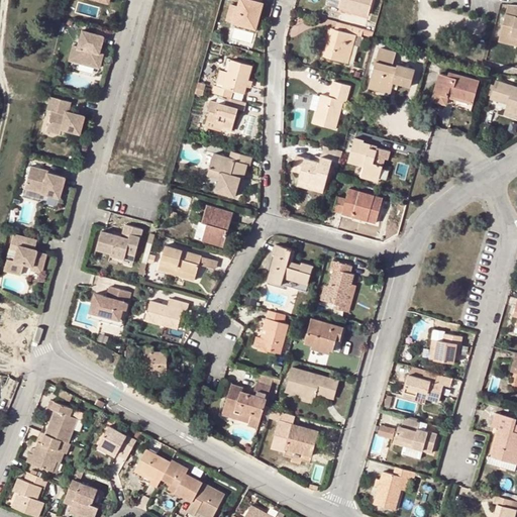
[(233,24),(255,30),(263,3),(262,3),(262,0),(239,0),(236,14),(233,24)]
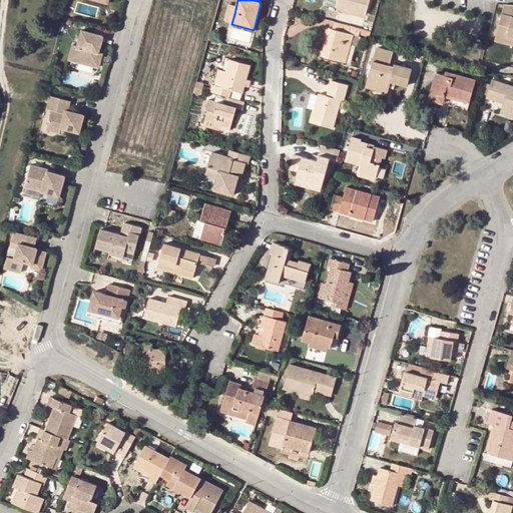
[(338,0),(336,7),(365,16),(369,0),(338,0)]
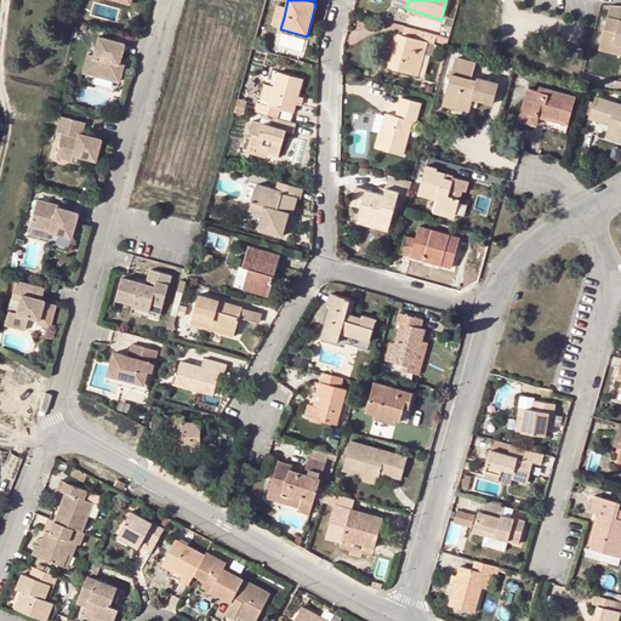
[(620,6),(609,5),(598,50),(620,55),(620,6)]
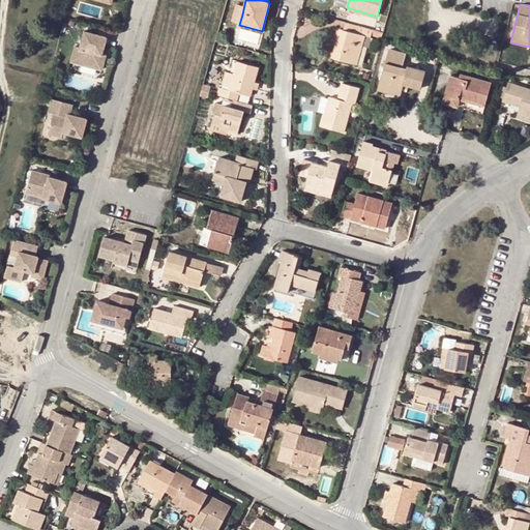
[(231,23),(239,25),(242,15),(234,12),(231,23)]
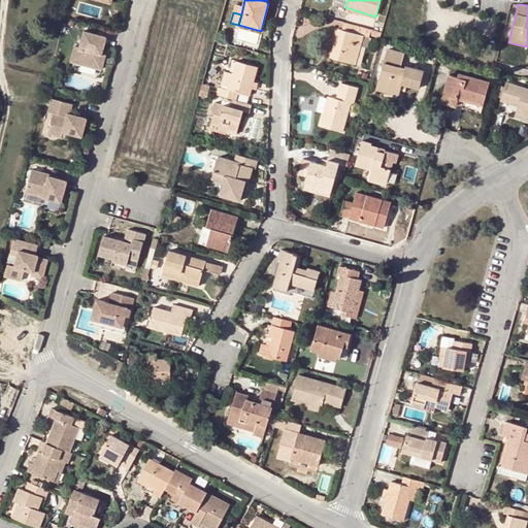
[(358,26),(342,22),(340,30),(355,34),(358,26)]
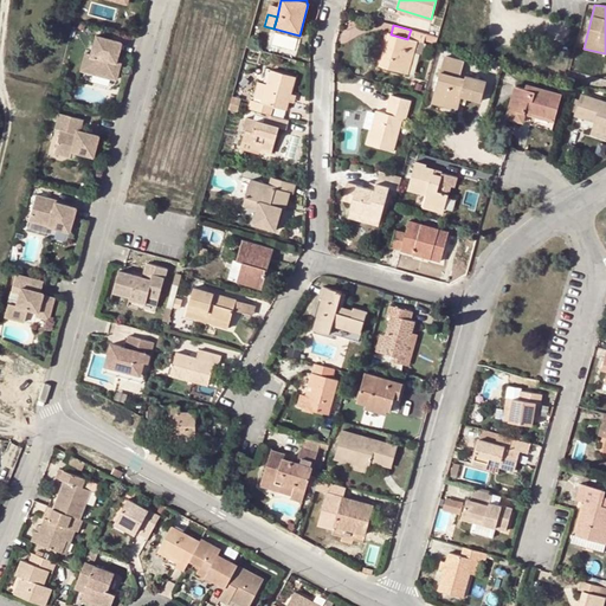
[(411,30),(407,39),(391,34),(388,33),(379,66),(407,75),(417,42),(423,43),(426,34),(411,30)]
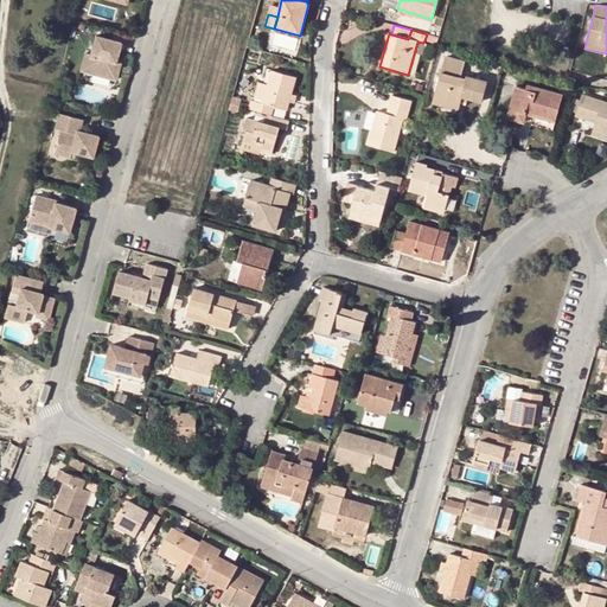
[(121,42),(96,34),(90,55),(84,53),(81,70),(116,80),(120,65),(115,64),(116,61),(121,42)]
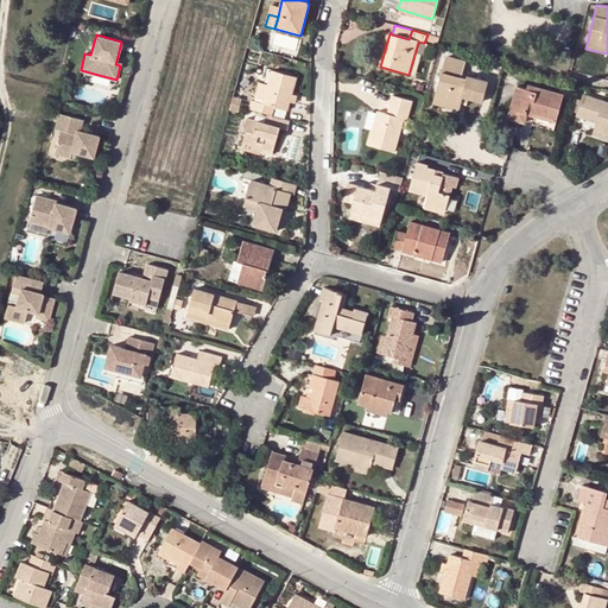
[(445,106),(447,100),(461,105),(461,102),(463,96),(468,97),(482,102),(487,82),(468,77),(467,80),(461,78),(466,63),(445,57),(432,102),(445,106)]
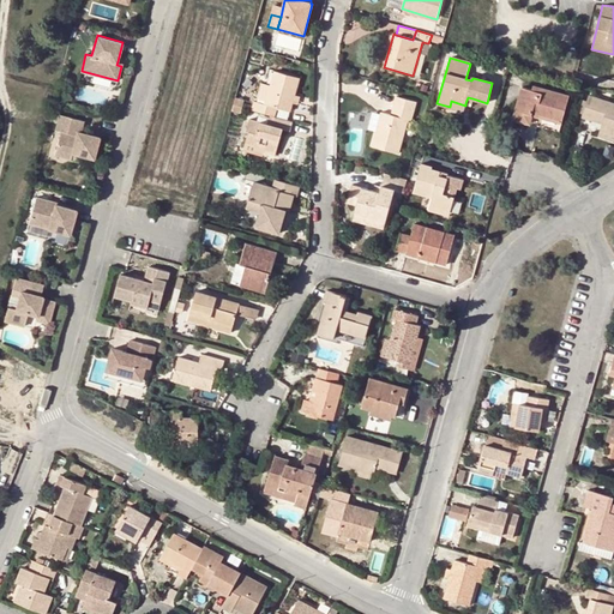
[(289,112),(292,103),(294,96),(299,79),(275,72),(271,86),(266,102),(265,106),(254,102),(252,110),(270,115),(275,118),(277,109),(289,112)]
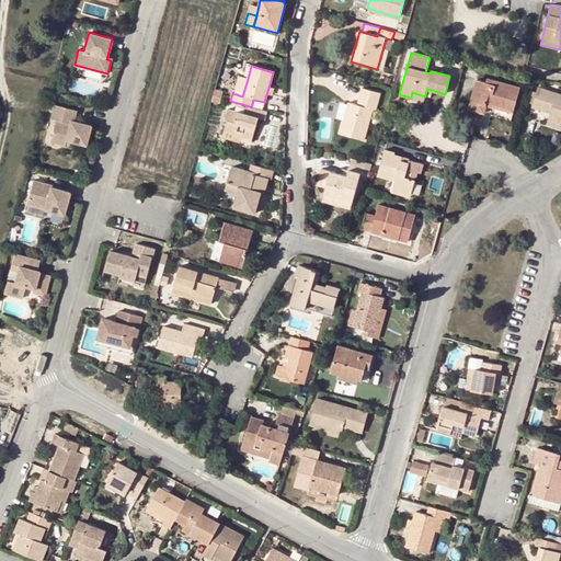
[(235,91),(243,93),(248,79),(239,77),(235,91)]
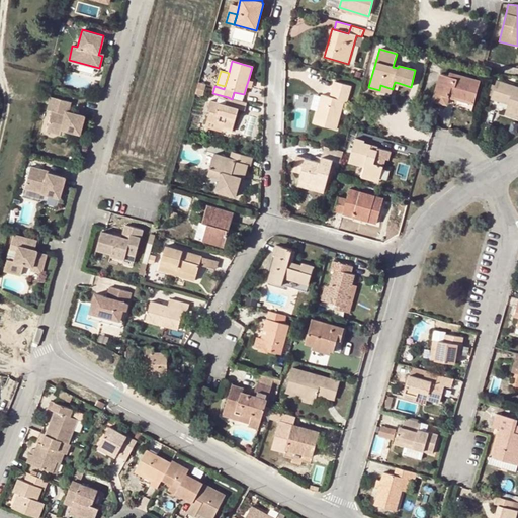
[(449,73),(448,76),(440,74),(433,101),(446,104),(448,97),(449,95),(475,101),(480,82),(449,73)]
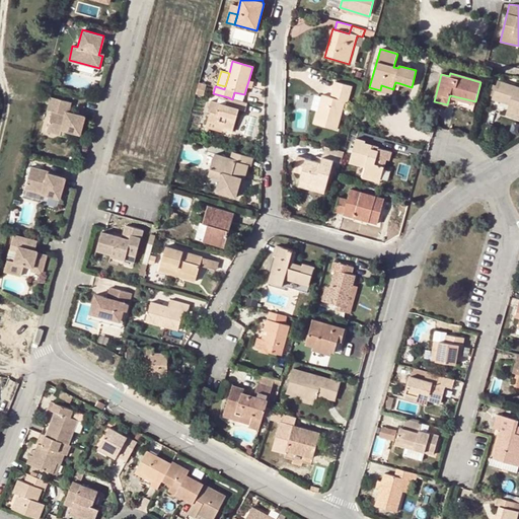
[(199,81),(197,89),(205,91),(207,83),(199,81)]
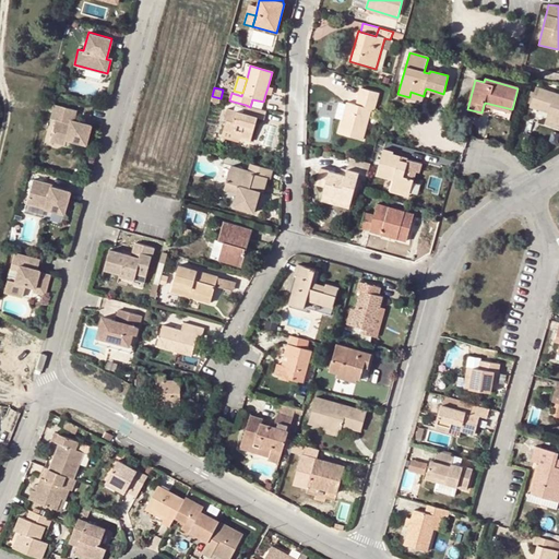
[(558,95),(535,87),(534,93),(530,104),(528,107),(534,108),(537,98),(551,103),(548,113),(546,120),(558,123),(558,95)]
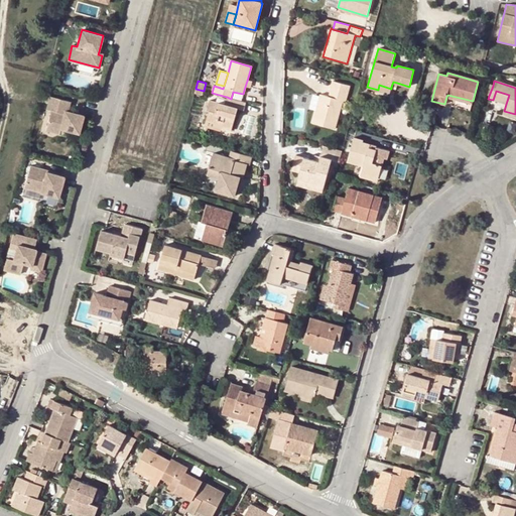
[(312,124),(335,130),(343,101),(345,101),(349,86),(333,82),(329,97),(319,95),(315,111),(312,124)]
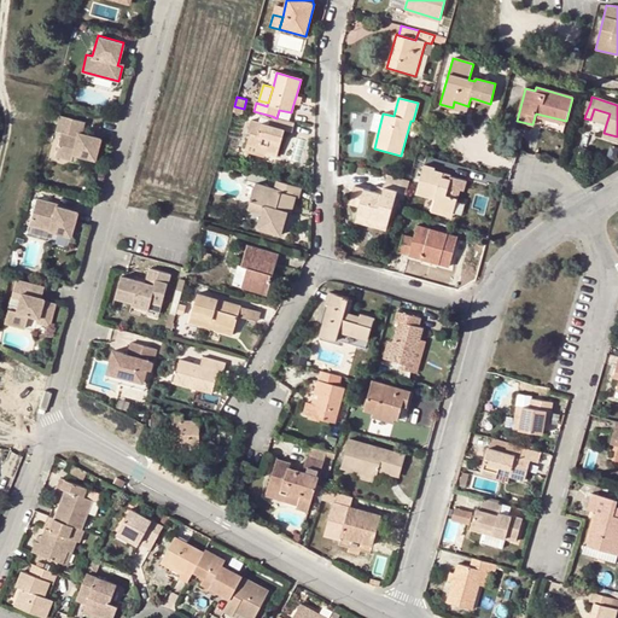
[(466,111),(468,106),(454,101),(453,108),(466,111)]
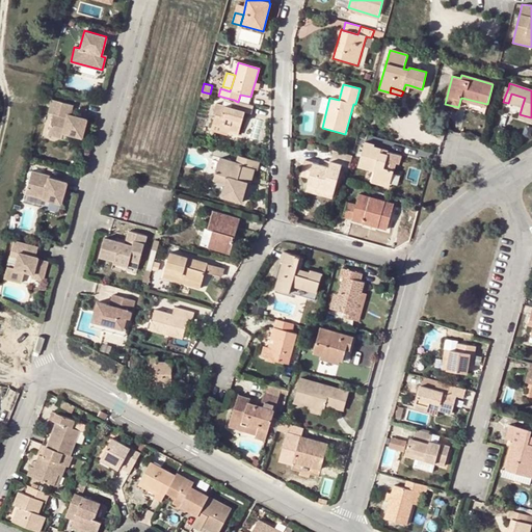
[(525,98),(511,94),(508,103),(522,107),(525,98)]
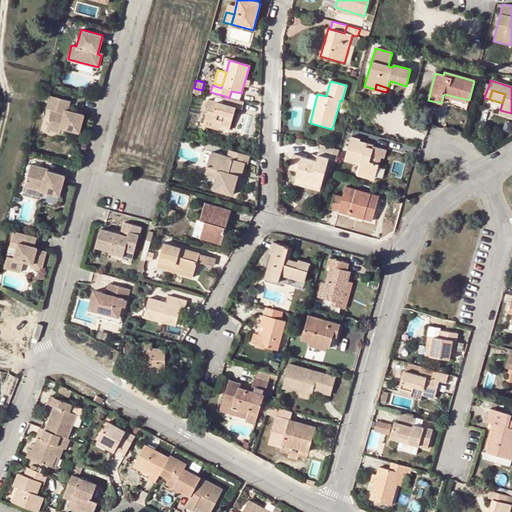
[(443,96),(454,100),(468,103),(469,100),(444,94),(443,96)]
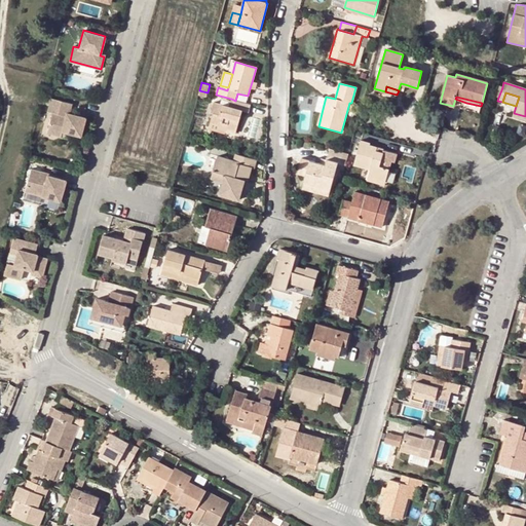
[(62,137),(64,133),(82,137),(86,118),(68,113),(70,103),(52,98),(48,112),(52,113),(47,133),(62,137)]
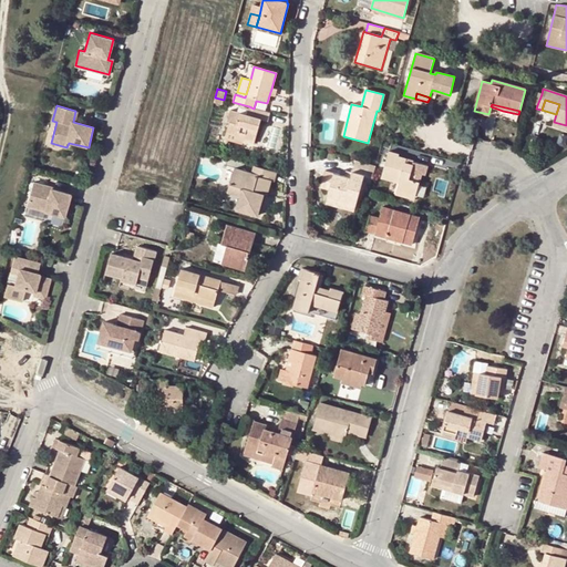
[(239,132),(245,134),(243,141),(254,144),(260,121),(268,122),(270,113),(254,109),(249,106),(247,115),(230,111),(227,123),(229,123),(226,132),(238,135),(239,132)]
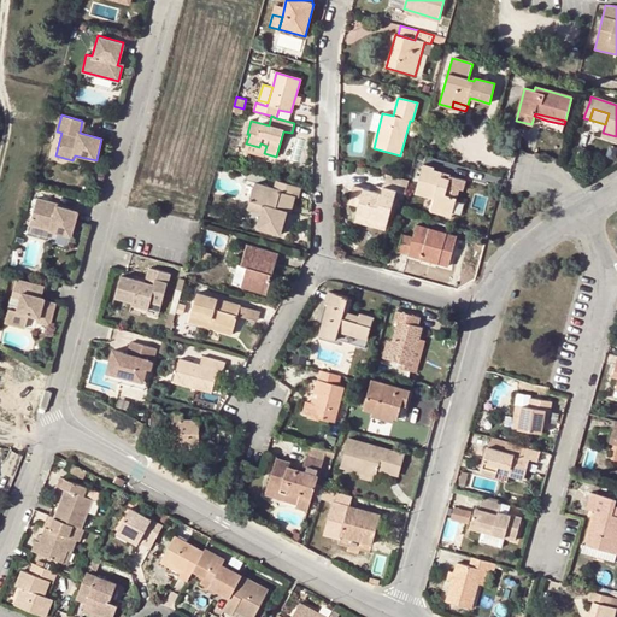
[(562,133),(564,124),(547,121),(545,128),(562,133)]
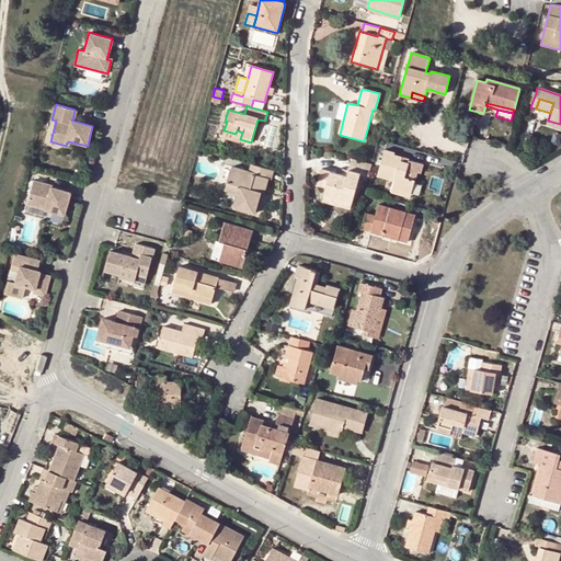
[(560,129),(560,124),(548,121),(546,125),(560,129)]
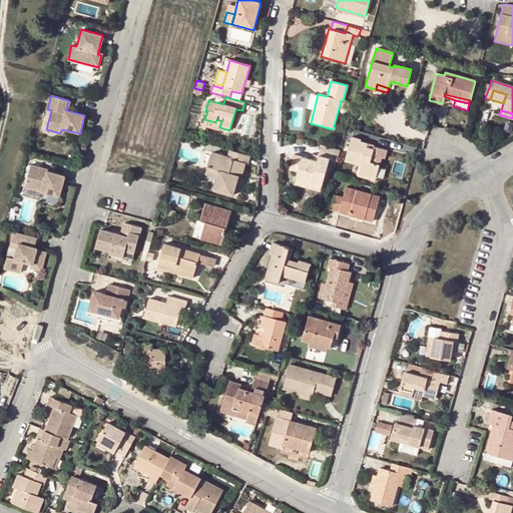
[(251,134),(254,116),(248,115),(245,133),(251,134)]
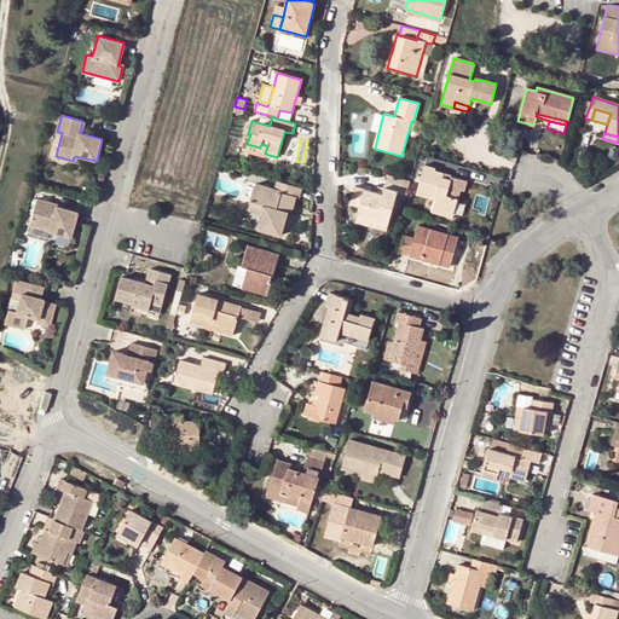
[(246,149),(265,154),(267,146),(261,144),(260,148),(247,144),(246,149)]
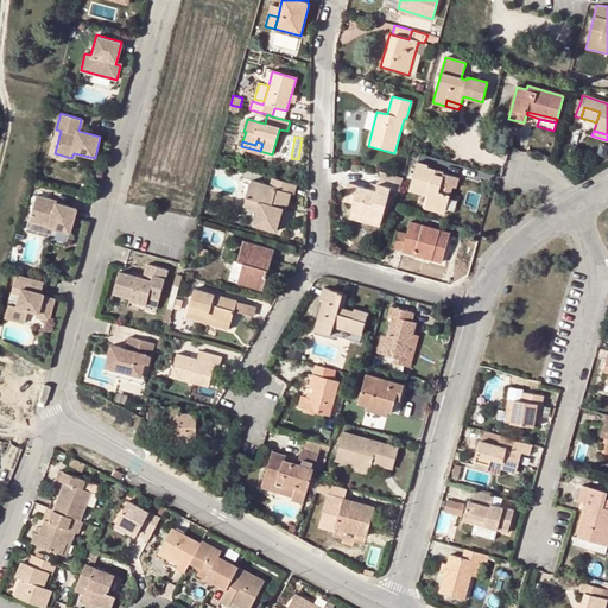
[(436,171),(426,169),(428,166),(417,163),(409,191),(428,196),(425,204),(445,210),(451,188),(455,189),(458,178),(444,173),(443,177),(435,175),(436,171)]
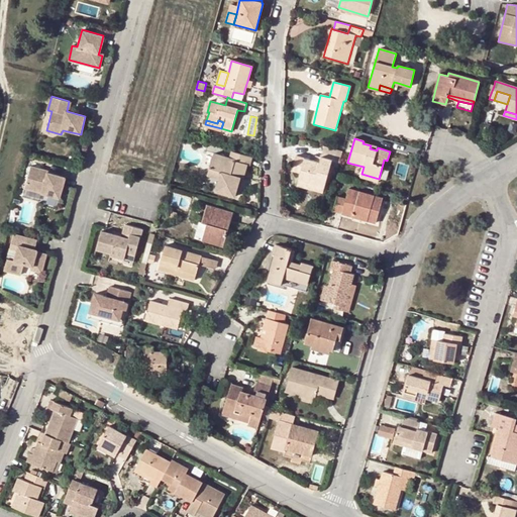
[(342,151),(324,146),(321,159),(320,162),(315,161),(296,156),(292,172),(300,174),(296,186),(322,193),(332,161),(334,162),(339,163),(342,151)]
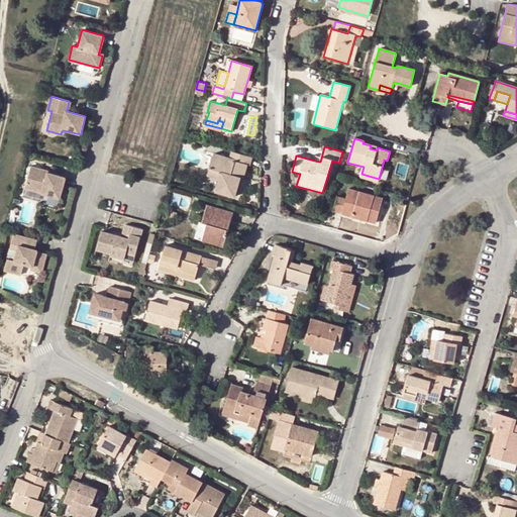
[(238,177),(239,172),(244,174),(246,166),(249,167),(252,158),(232,151),(229,159),(213,153),(209,169),(221,173),(219,180),(216,191),(235,197),(240,178),(238,177)]
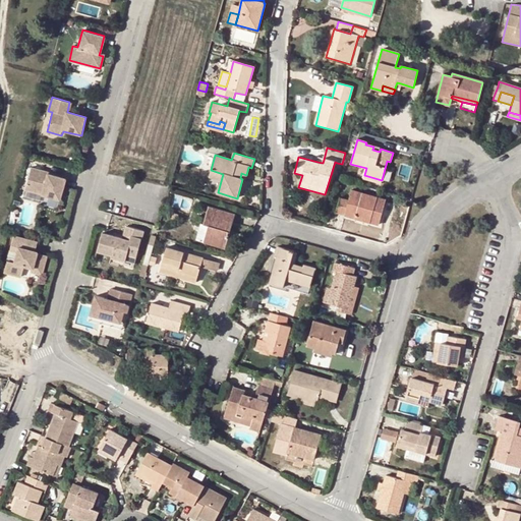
[(24,189),(59,199),(64,178),(47,174),(48,172),(31,167),(24,189)]
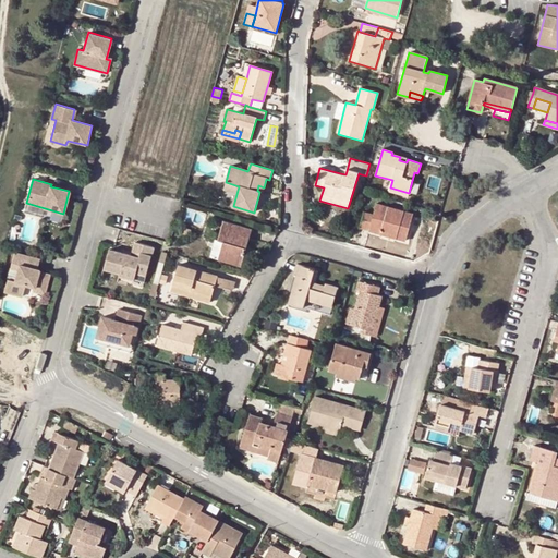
[(223,190),(237,194),(239,186),(226,182),(223,190)]
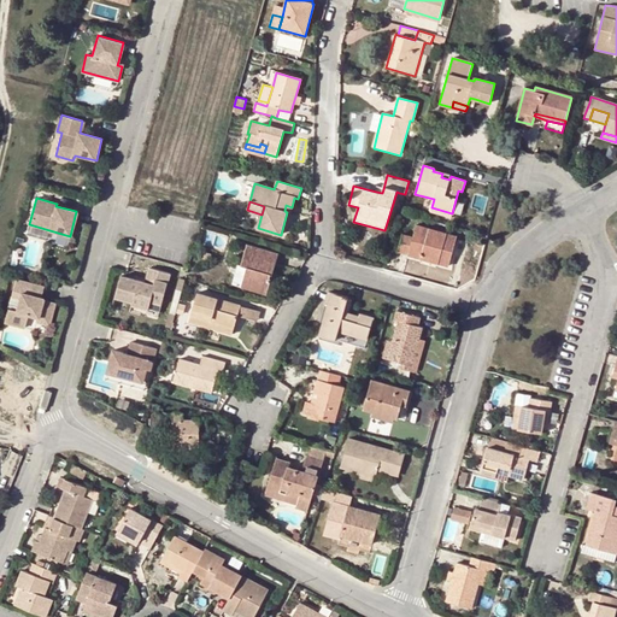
[(450,218),(452,213),(432,207),(429,212),(450,218)]
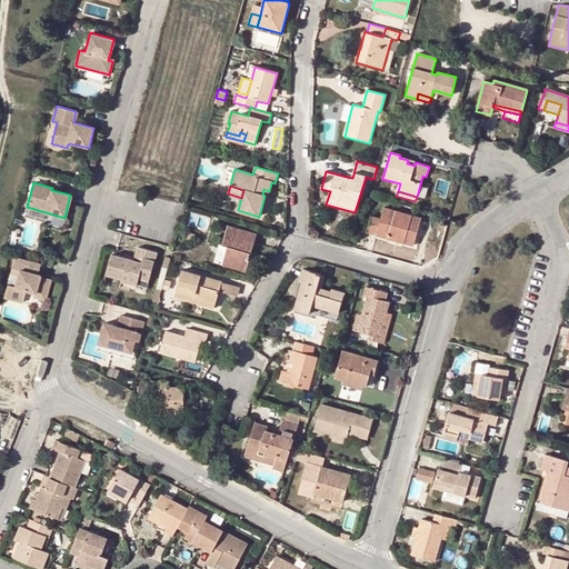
[(380,219),(370,217),(366,232),(377,235),(376,237),(413,248),(421,219),(383,209),(380,219)]
